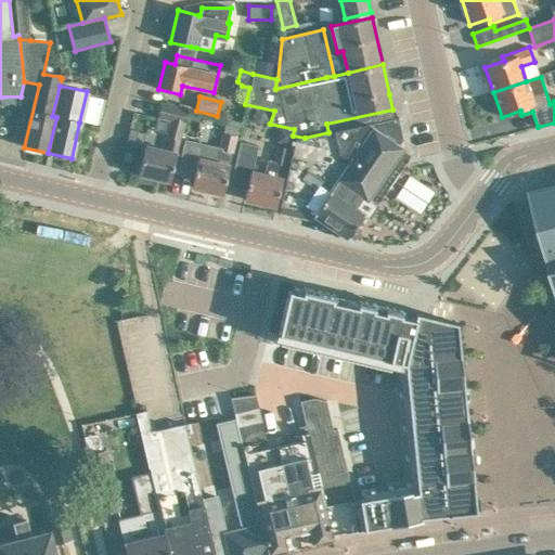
[(138,175),(169,182),(186,111),(160,104),(157,117),(170,120),(168,129),(169,129),(167,138),(170,139),(167,151),(145,146),(138,175)]
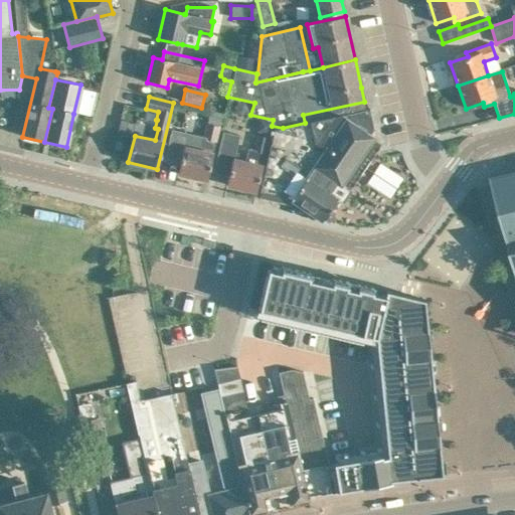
[(272,137),(260,193),(292,200),(322,221),(337,198),(333,195),(341,184),(346,187),(351,186),(377,147),(376,142),(371,139),(372,137),(369,135),(373,130),(369,109),(305,123),(283,128),(272,126),(269,137),(272,137)]
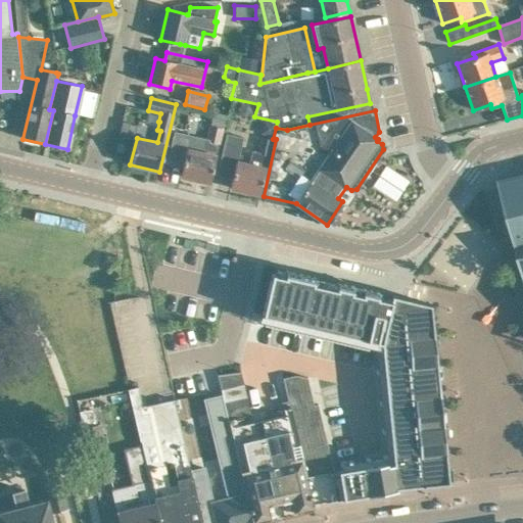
[(171,144),(167,163),(182,168),(180,176),(209,183),(215,163),(223,130),(226,130),(229,115),(214,112),(210,127),(207,140),(206,142),(202,141),(199,153),(187,150),(190,136),(174,132),(171,144)]
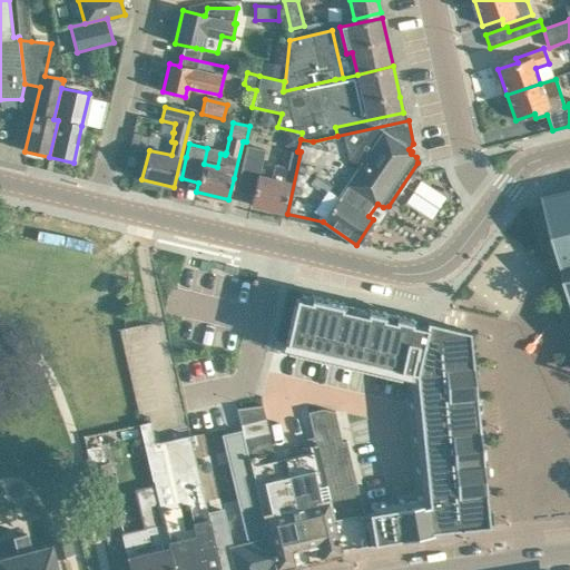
[(300,135),(286,131),(283,146),(296,149),(300,135)]
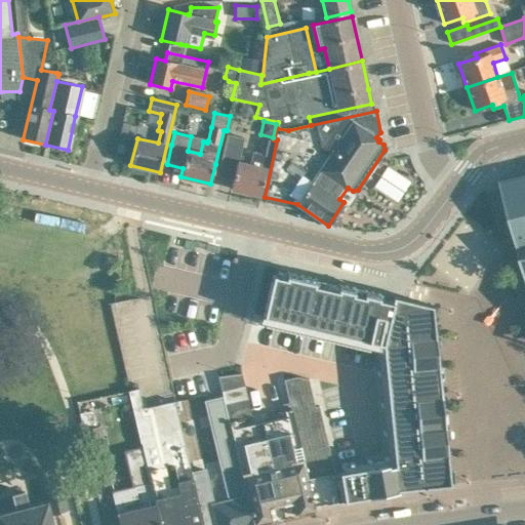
[(228,134),(221,156),(217,176),(233,180),(231,189),(260,196),(274,140),(261,137),(258,152),(252,151),(249,164),(238,162),(244,138),(228,134)]
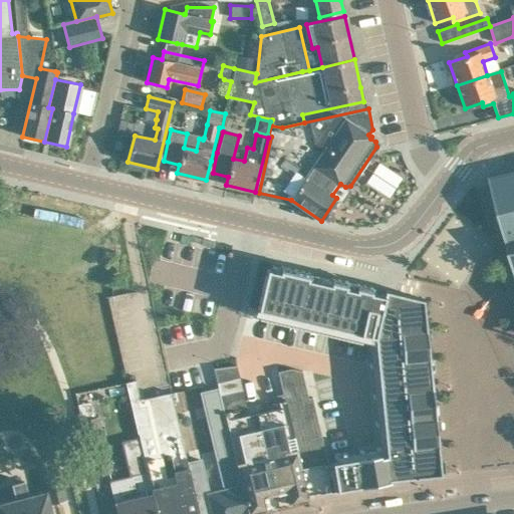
[(393,154),(379,174),(402,189),(415,169),(393,154)]
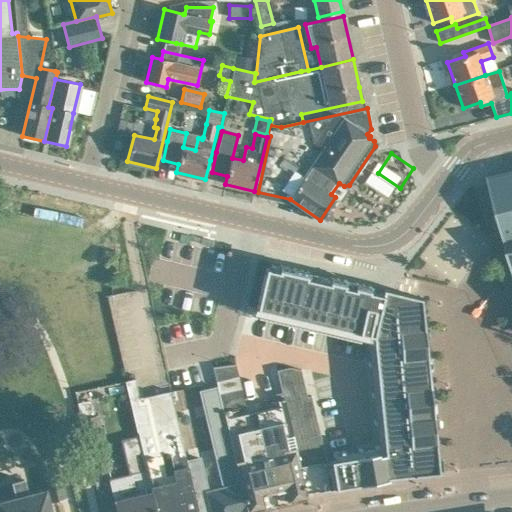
[(506,240),(509,251),(511,263),(511,169),(488,175),(489,178),(489,181),(492,194),(495,206),(503,241),(506,240)]
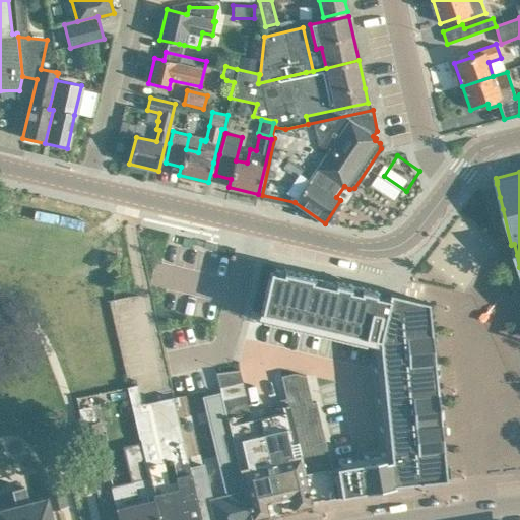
[(0,238),(13,238),(13,221),(0,220),(0,238)]
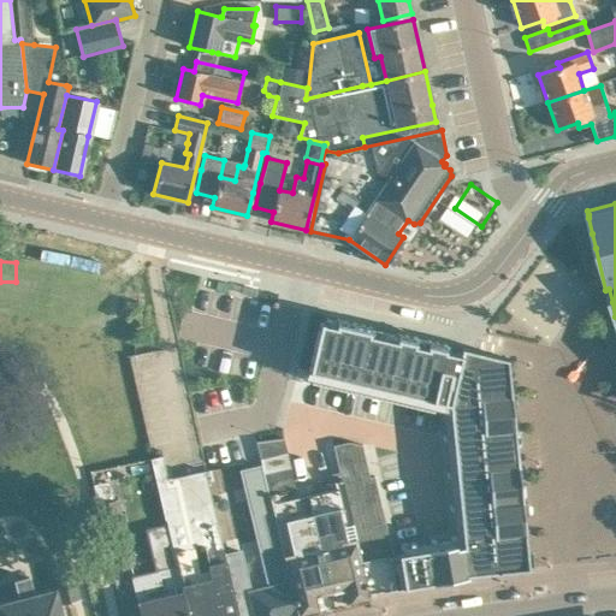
[(320,323),(308,371),(449,403),(463,546),(456,548),(455,545),(406,554),(394,555),(374,477),(369,478),(362,444),(348,442),(332,445),(339,472),(330,474),(332,479),(341,478),(365,575),(369,594),(468,578),(468,575),(515,570),(519,552),(523,551),(523,552),(527,551),(526,548),(525,537),(523,515),(522,503),(521,497),(520,485),(516,446),(515,433),(513,412),(513,410),(511,400),(511,397),(509,375),(507,375),(507,377),(501,378),(499,359),(501,359),(501,357),(461,348),(460,354),(444,350),(446,344),(427,339),(426,347),(415,344),(416,337),(397,332),(395,339),(369,333),(371,326),(336,318),(335,325),(320,323)]
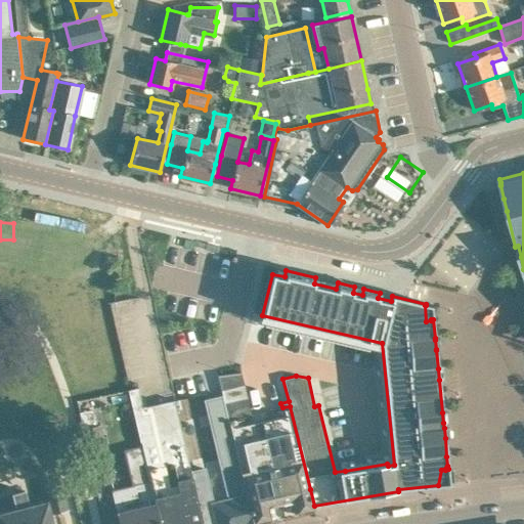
[(47,273),(47,288),(60,289),(60,273),(47,273)]
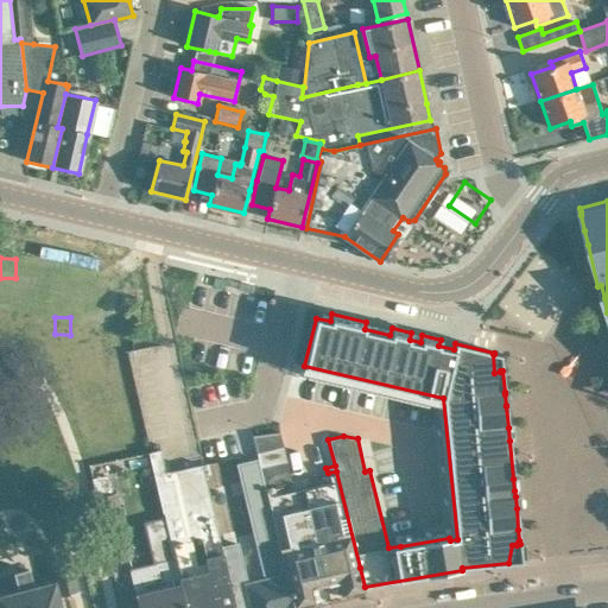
[(257,453),(282,447),(278,432),(253,437),(257,453)]
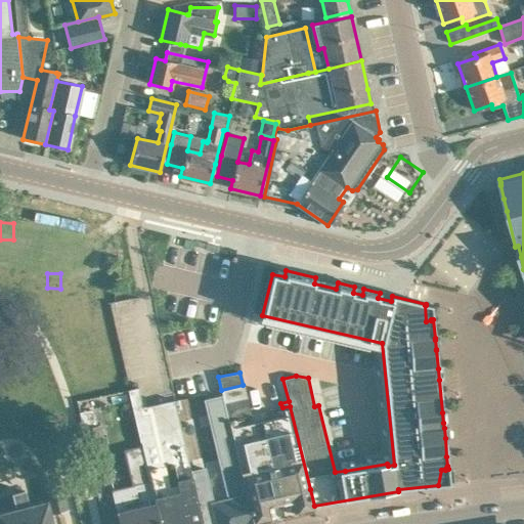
[(128,400),(124,385),(103,390),(107,405),(128,400)]
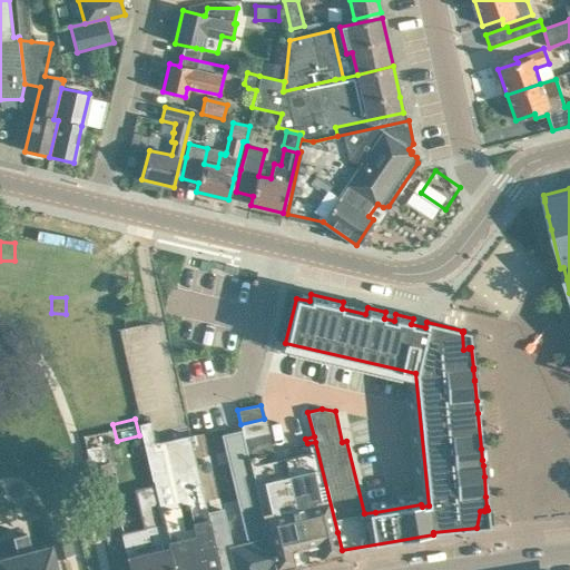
[(264,419),(241,424),(244,434),(275,569),(300,564),(301,561),(308,559),(282,450),(272,452),(264,419)]
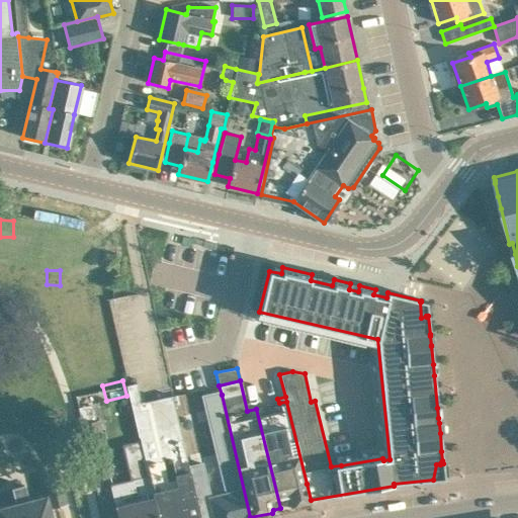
[(137,383),(126,385),(133,413),(139,437),(140,437),(141,441),(152,492),(158,517),(201,517),(197,500),(191,475),(187,461),(182,440),(183,440),(172,396),(141,403),(137,383)]
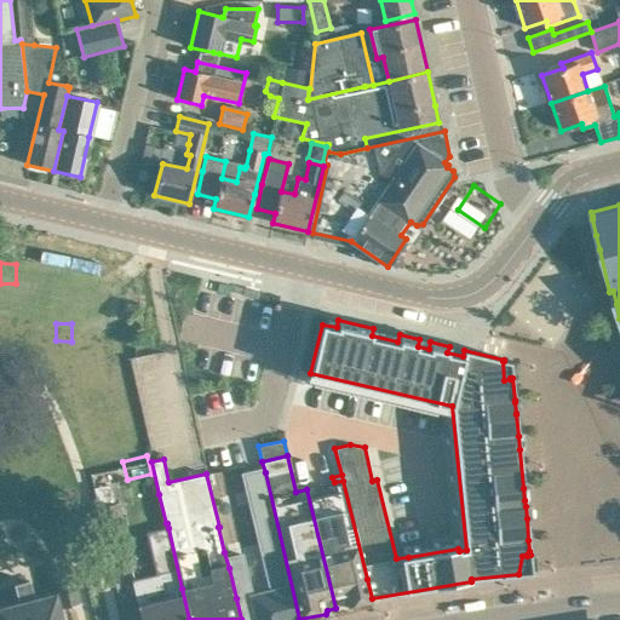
[(241,564),(229,568),(236,598),(241,619),(299,619),(265,472),(244,478),(273,589),(250,593),(250,595),(241,564)]
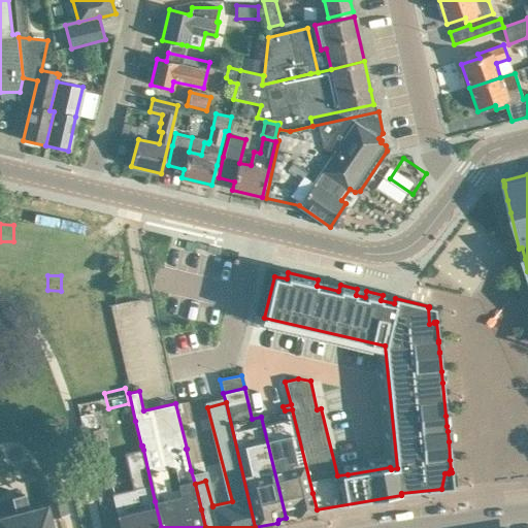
[(285,410),(261,417),(286,518),(292,517),(294,519),(317,514),(312,493),(292,409),(285,410)]
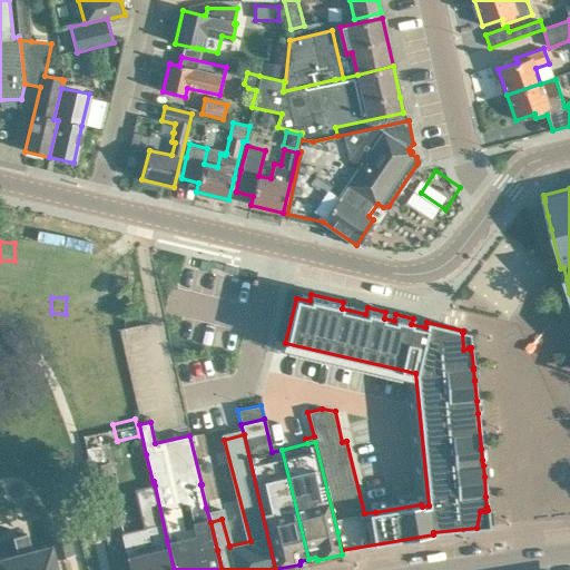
[(90,467),(104,528),(123,523),(109,463),(90,467)]
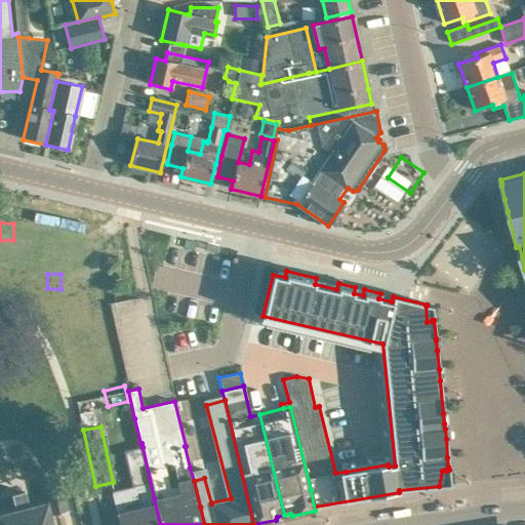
[(127,487),(112,491),(119,524),(160,524),(154,498),(143,447),(124,451),(130,478),(132,487),(127,488),(127,487)]
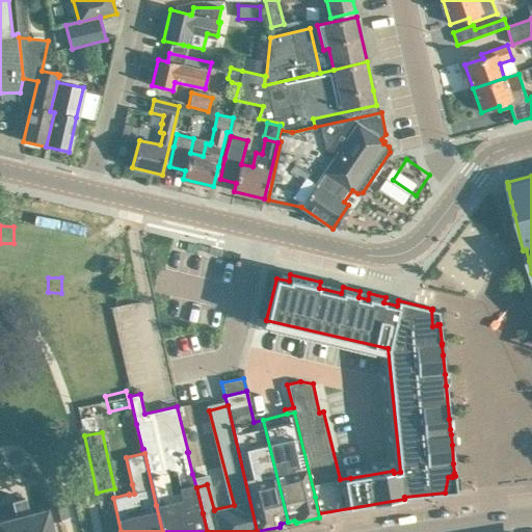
[(0,531),(54,531),(51,520),(69,515),(58,479),(42,483),(48,507),(29,512),(25,498),(0,504),(0,531)]
